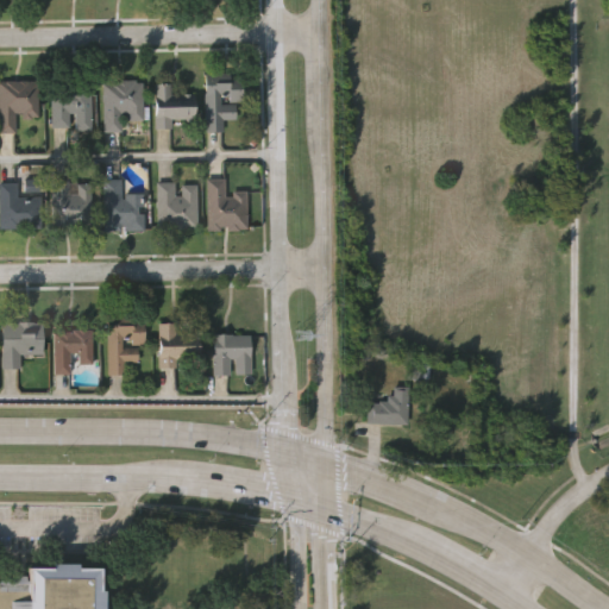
[(205,71),(230,71),(230,75),(242,75),(242,101),(228,101),(228,96),(220,96),(220,104),(234,104),(234,118),(223,119),(223,131),(206,131),(205,71)]
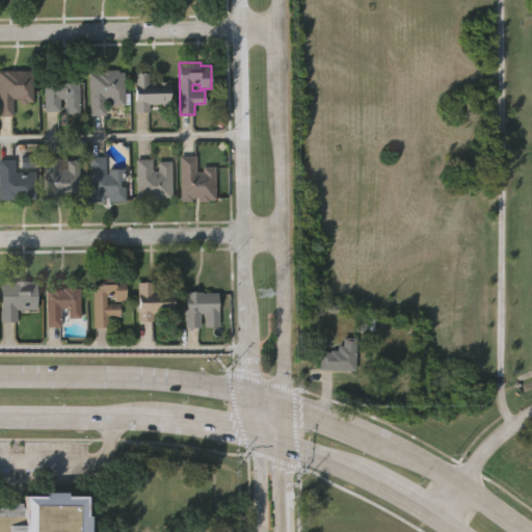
[(88,71),(95,71),(95,69),(117,68),(117,71),(124,71),(125,103),(110,103),(110,97),(105,97),(105,113),(89,113),(88,71)]
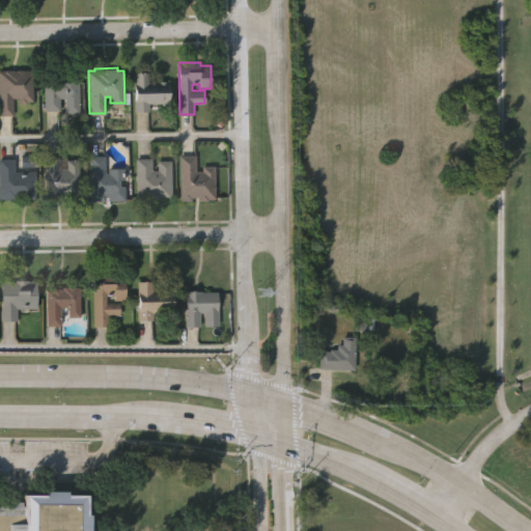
[(0,70),(32,70),(33,100),(28,100),(28,103),(19,104),(19,98),(12,98),(12,114),(0,114),(0,70)]
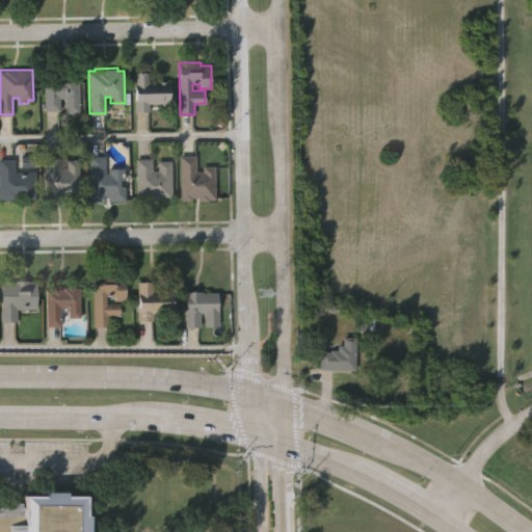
[(43,77),(57,77),(57,73),(79,72),(80,112),(64,113),(64,97),(59,97),(60,109),(44,110),(43,77)]
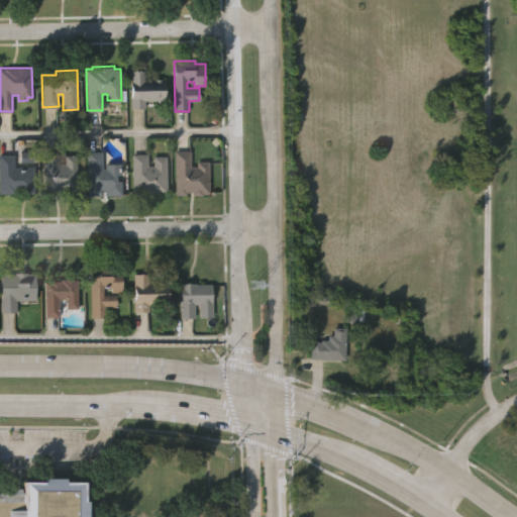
[(129,71),(143,70),(143,79),(163,79),(164,100),(143,100),(143,108),(129,108),(129,71)]
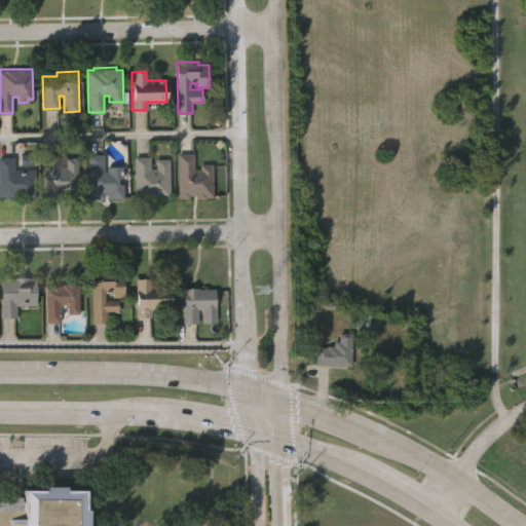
[(213,194),(205,194),(205,196),(195,196),(195,192),(190,193),(190,196),(178,196),(177,150),(193,150),(193,165),(199,165),(199,161),(213,161),(213,194)]
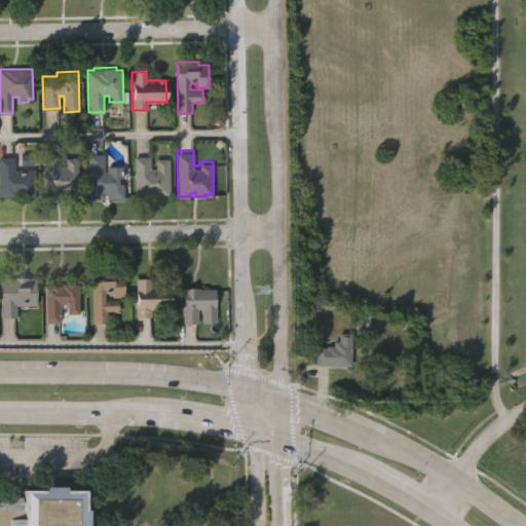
[(123,182),(123,196),(106,196),(106,192),(103,192),(103,197),(88,198),(88,153),(103,153),(104,168),(107,168),(107,165),(122,164),(122,176),(117,177),(117,182),(123,182)]
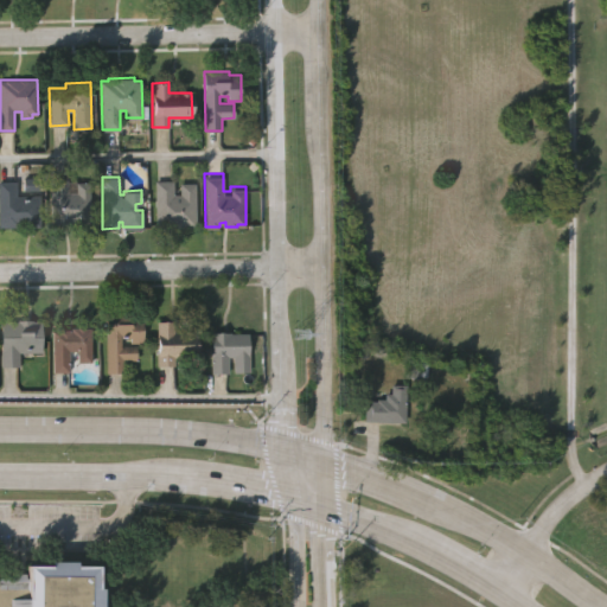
[(90,223),(52,223),(51,179),(68,179),(68,192),(76,192),(76,181),(90,181),(90,223)]
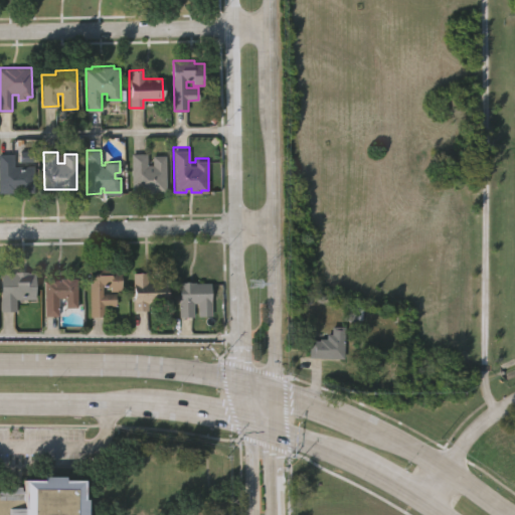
[(166,191),(133,192),(132,153),(147,152),(147,164),(152,164),(152,154),(166,154),(166,191)]
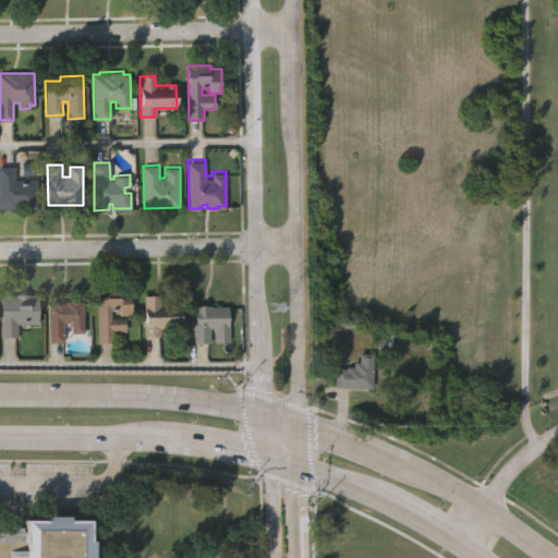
[(37,207),(0,207),(0,166),(15,166),(16,178),(36,178),(37,207)]
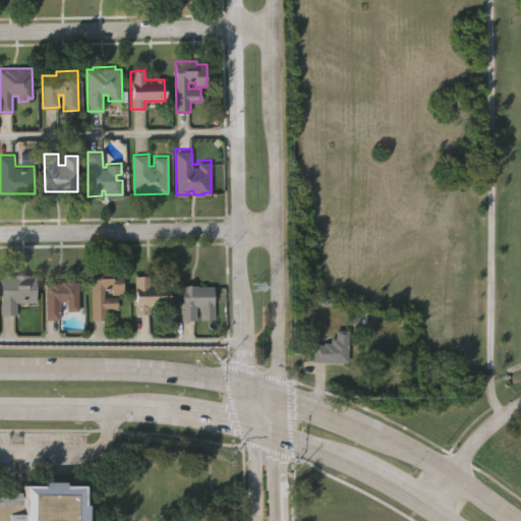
[(121,274),(122,295),(110,295),(110,291),(102,291),(102,297),(116,297),(116,310),(105,310),(105,321),(90,322),(89,271),(111,271),(112,274),(121,274)]
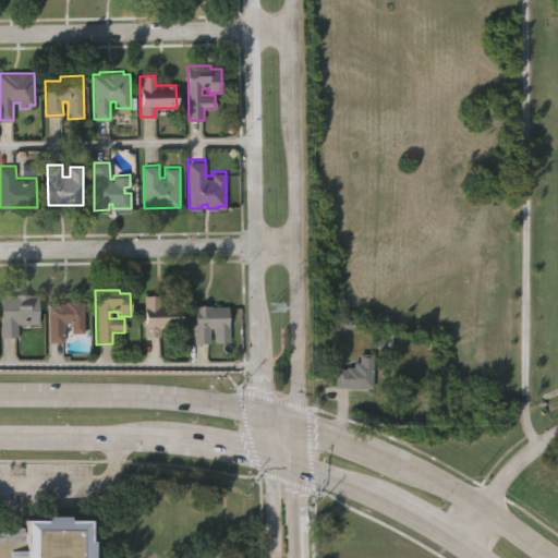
[(1,294),(38,293),(39,323),(17,323),(19,336),(1,336),(1,294)]
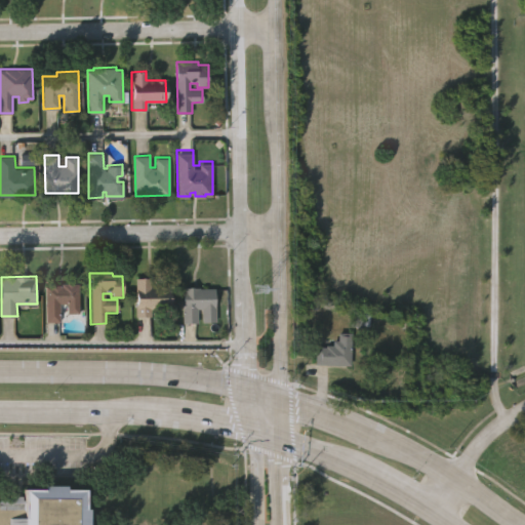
[(136,277),(152,276),(152,283),(170,283),(171,305),(150,305),(150,315),(136,315),(136,277)]
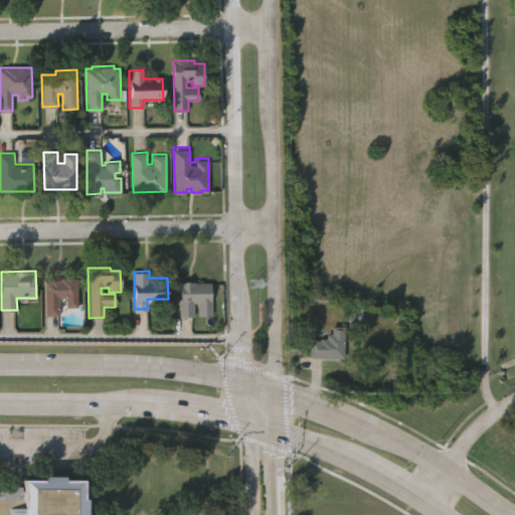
[(77,278),(78,308),(66,308),(66,298),(58,299),(58,316),(45,316),(45,282),(61,281),(61,278),(77,278)]
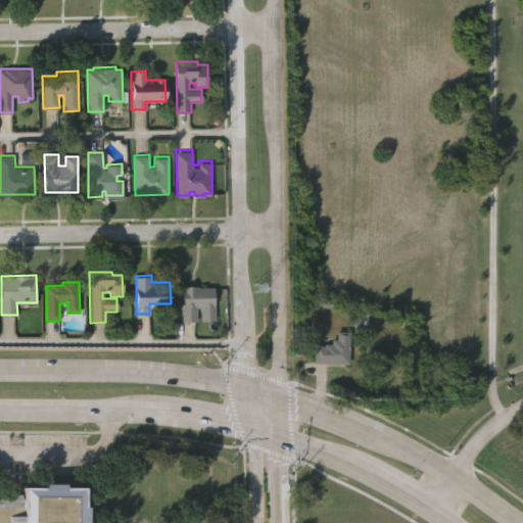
[(182,285),(198,285),(198,287),(215,286),(215,320),(201,320),(201,312),(197,312),(197,321),(183,321),(182,285)]
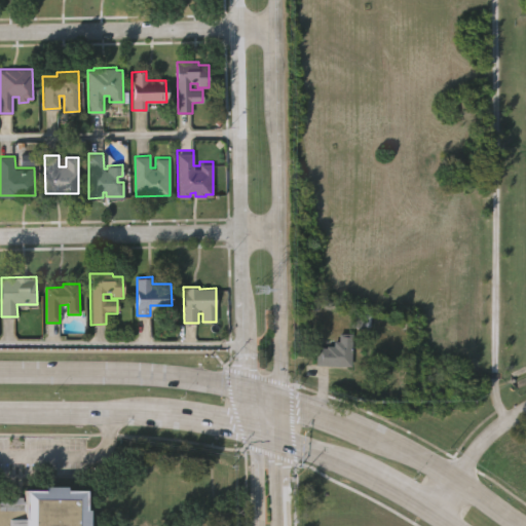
[(316,347),(326,347),(327,345),(334,345),(334,341),(339,341),(339,333),(352,333),(352,366),(316,365),(316,347)]
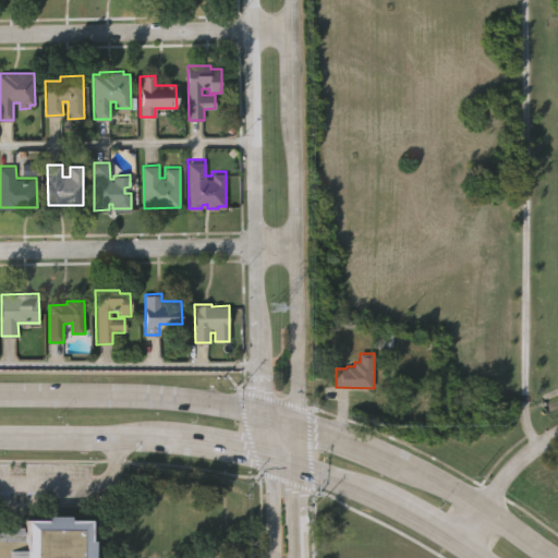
[(93,517),(93,540),(96,540),(96,557),(27,557),(27,517),(93,517)]
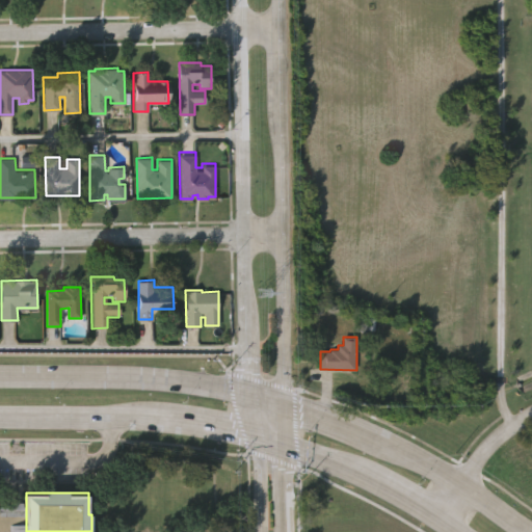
[(0,531),(0,507),(23,507),(22,531),(0,531)]
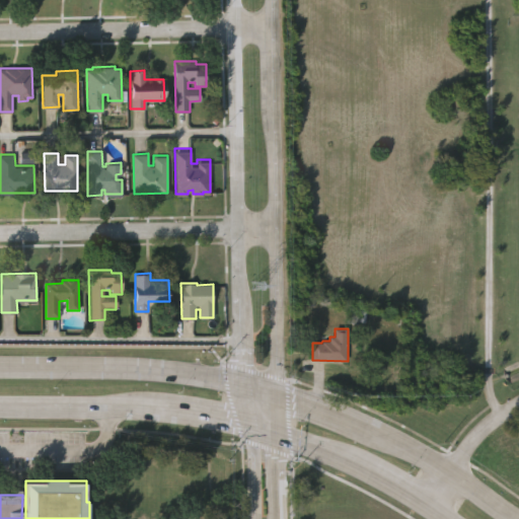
All buildings are outlined.
